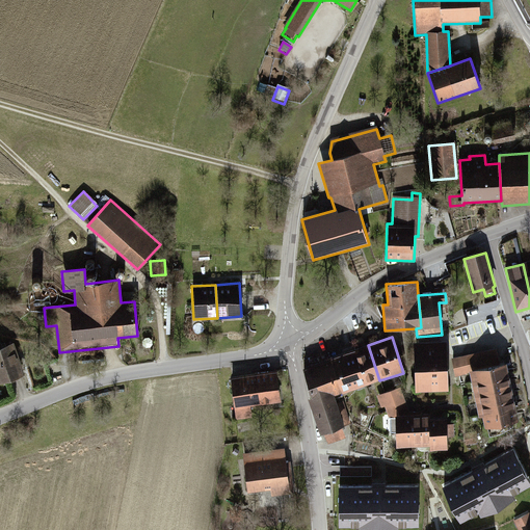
[(414,342),(415,393),(448,392),(446,341),(414,342)]
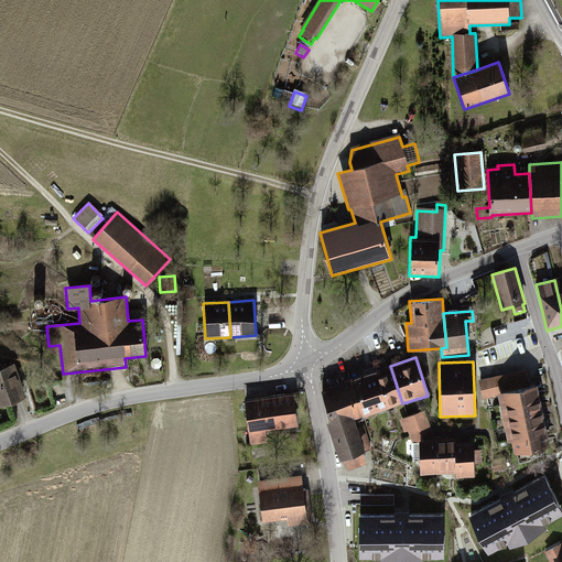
[(0,406),(25,397),(13,364),(0,368),(0,406)]
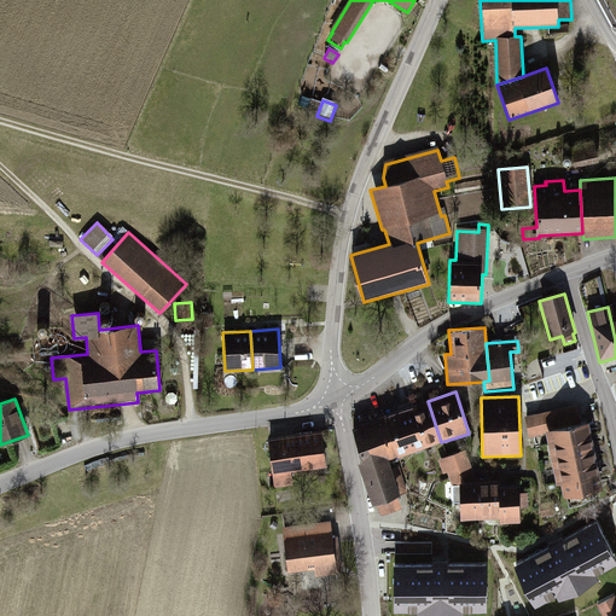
[(428,401),(410,406),(424,448),(441,442),(428,401)]
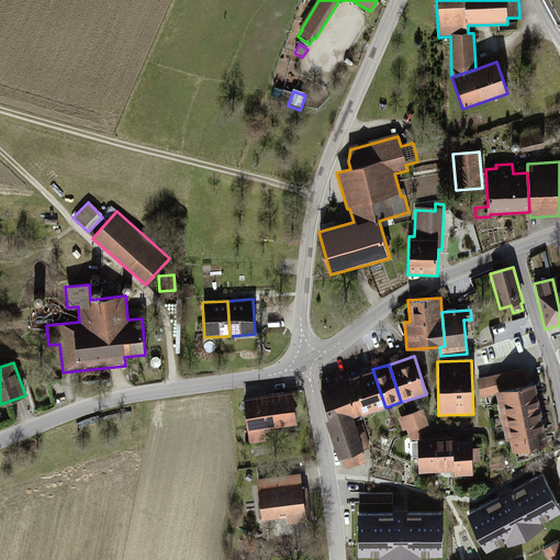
[(348,378),(348,380),(360,417),(385,410),(385,407),(372,369),(348,378)]
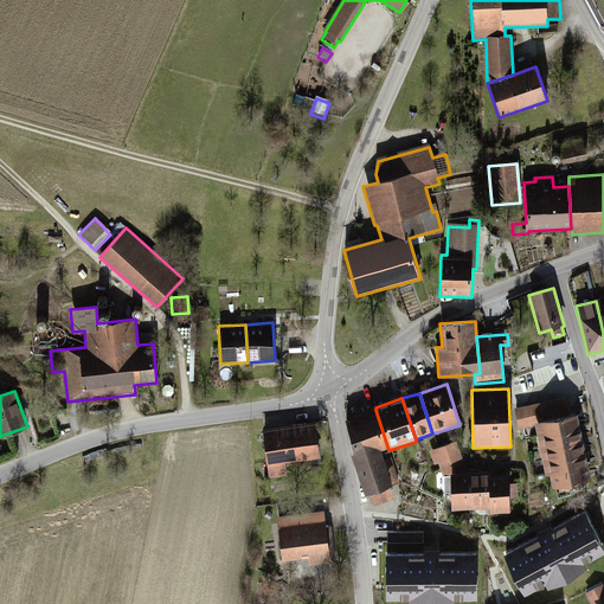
[(519,434),(535,430),(533,424),(569,416),(565,400),(514,411),(519,434)]
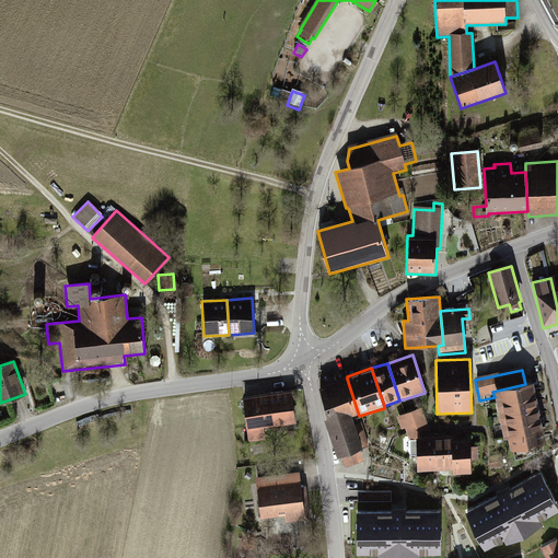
[(324,418),(336,455),(340,454),(345,467),(364,462),(360,448),(369,445),(359,416),(347,379),(318,387),(328,417),(324,418)]
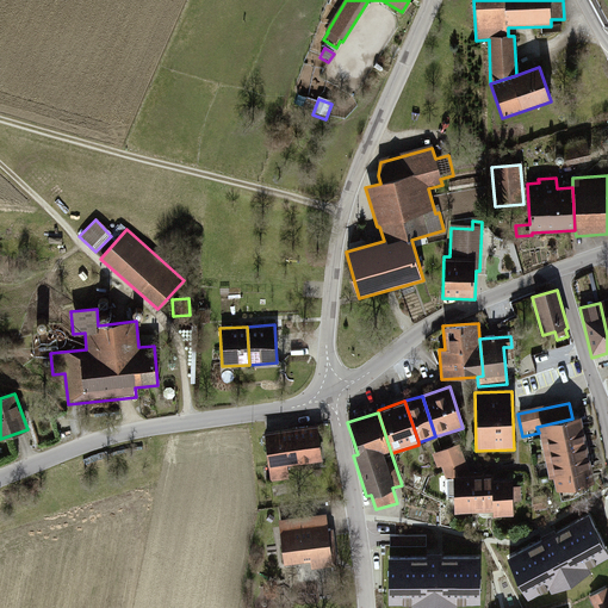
[(584,430),(581,417),(572,419),(537,427),(539,433),(540,440),(584,430)]
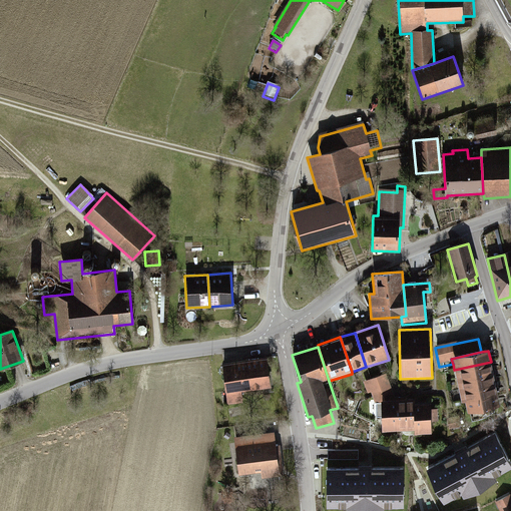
[(221,365),(226,407),(244,405),(242,392),(271,388),(268,359),(264,359),(221,365)]
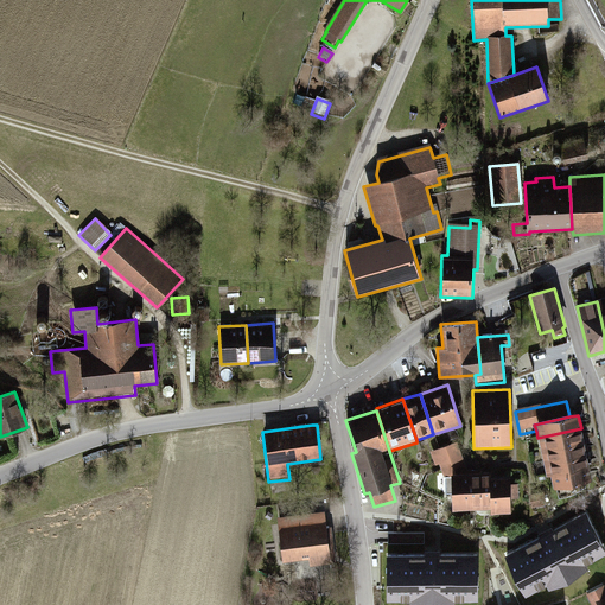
[(584,441),(581,428),(537,438),(540,451),(584,441)]
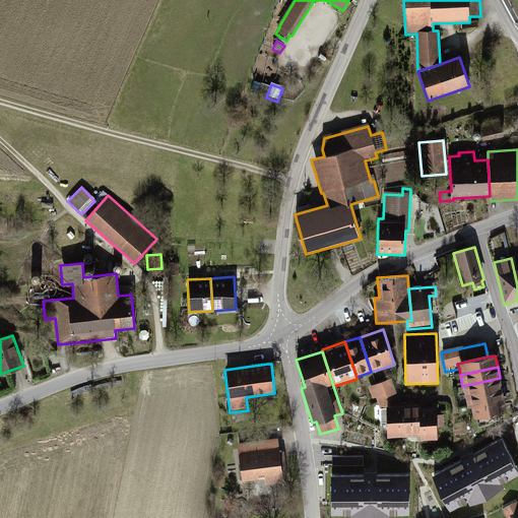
[(503,389),(500,378),(462,386),(465,397),(503,389)]
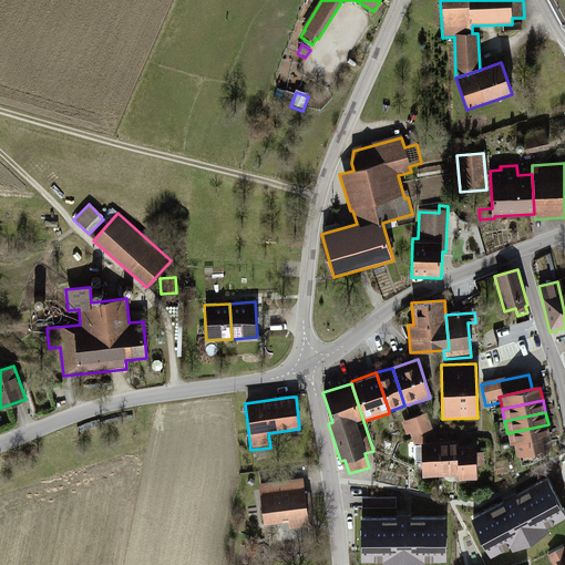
[(435,478),(439,478),(438,443),(437,443),(429,422),(425,423),(422,415),(401,424),(407,437),(410,435),(421,464),(421,478),(424,478),(425,480),(437,480),(435,478)]
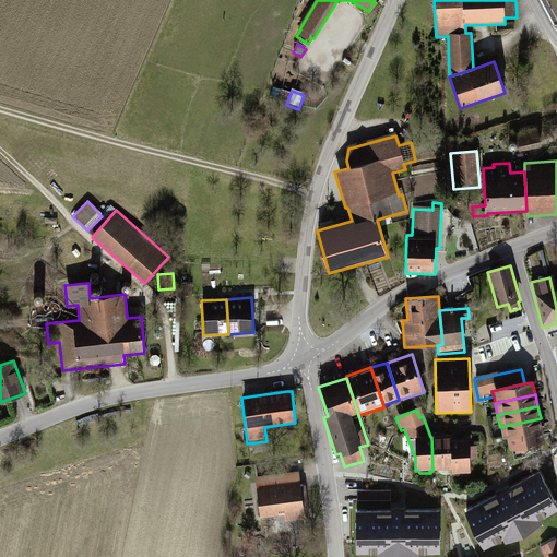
[(543,430),(541,418),(500,427),(502,439),(506,438),(543,430)]
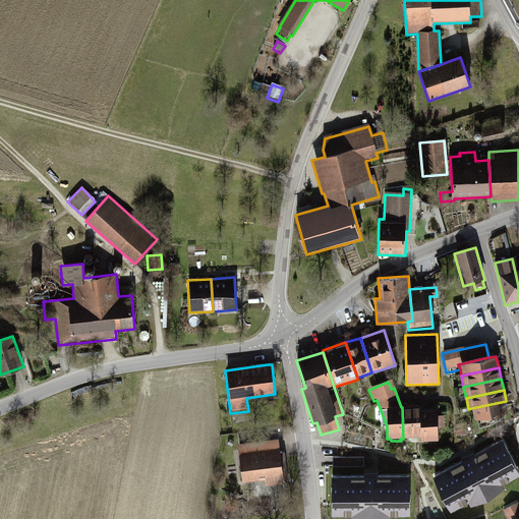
[(509,412),(506,401),(471,408),(473,419),(478,418),(479,424),(487,422),(486,416),(509,412)]
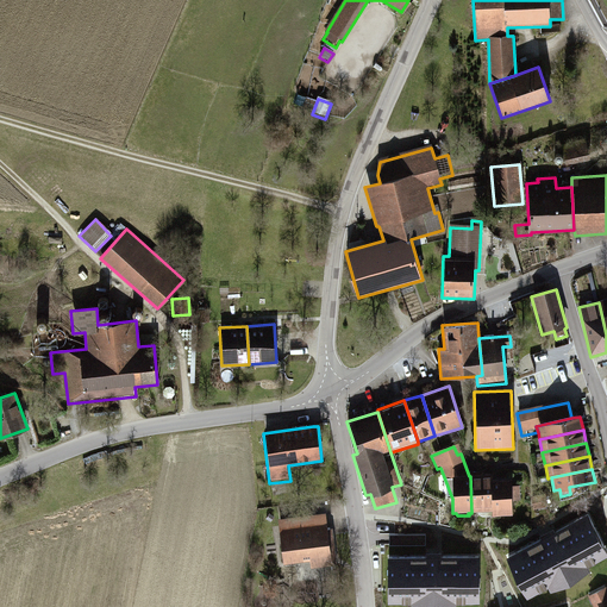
[(490,475),(470,476),(471,513),(492,512),(490,480),(490,475)]
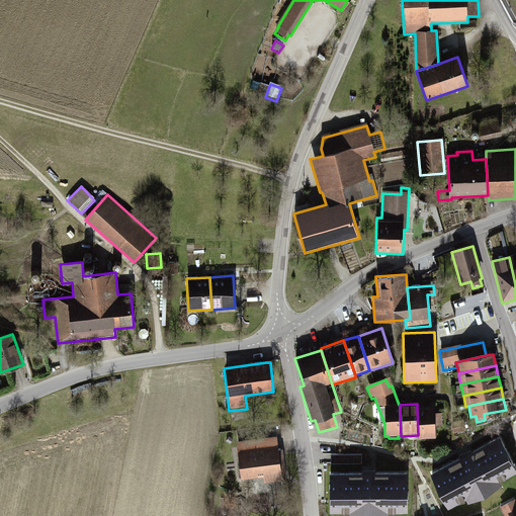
[(417,408),(418,435),(418,438),(435,438),(434,428),(441,428),(441,415),(434,415),(434,408),(417,408)]
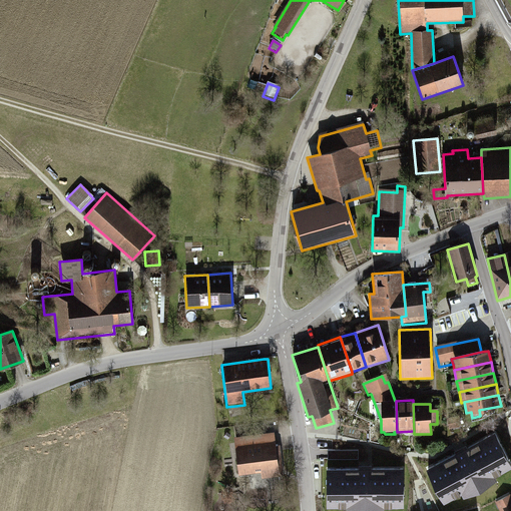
[(456,419),(447,420),(449,427),(458,426),(456,419)]
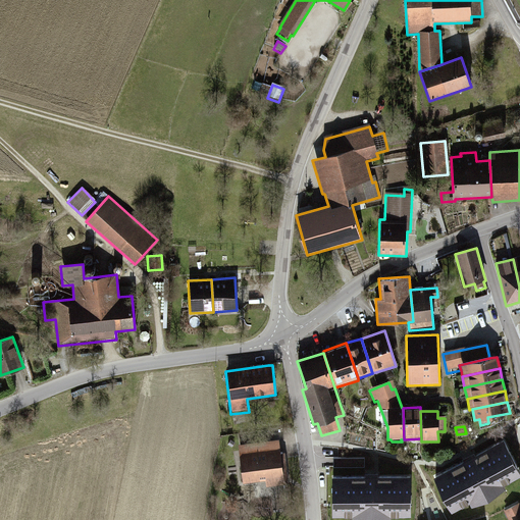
[(239,449),(240,459),(279,455),(277,444),(239,449)]
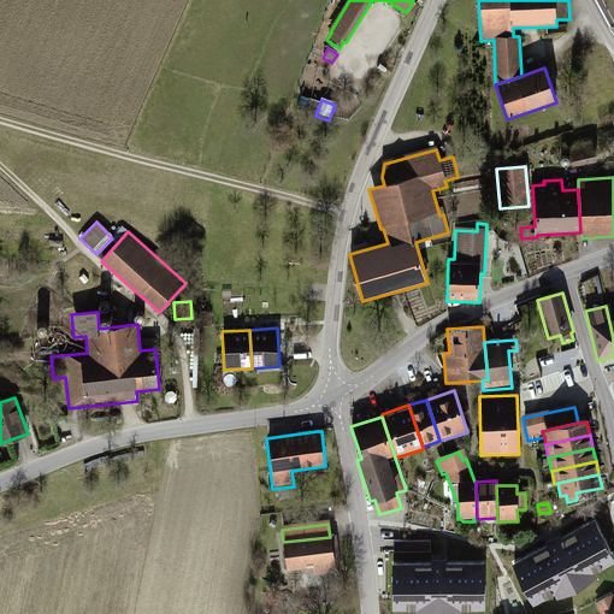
[(594,524),(513,566),(532,602),(555,590),(558,596),(592,578),(590,573),(613,561),(594,524)]
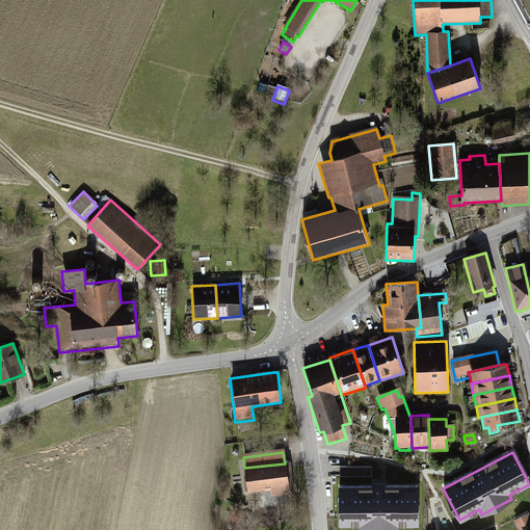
[(287,462),(285,464),(244,468),(247,491),(269,487),(270,497),(293,495),(291,481),(289,481),(287,462)]
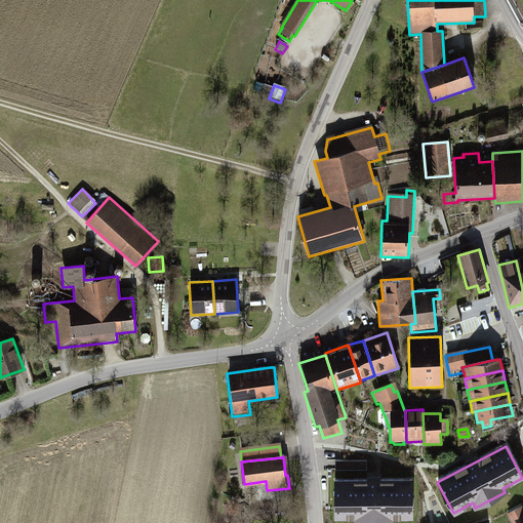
[(411,481),(333,482),(333,517),(356,517),(356,522),(390,522),(389,518),(411,517),(411,481)]
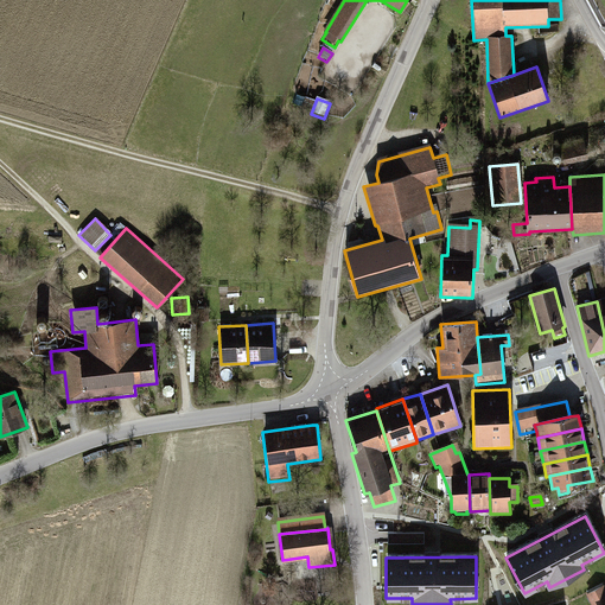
[(604,604),(604,587),(587,597),(591,604),(604,604)]
